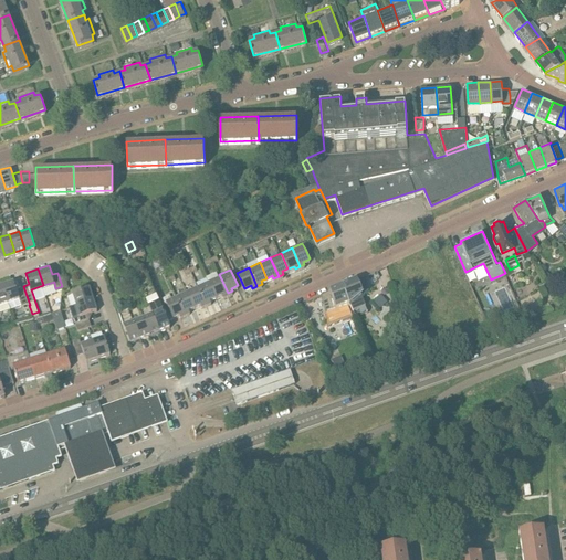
[(58,273),(62,286),(69,284),(64,271),(58,273)]
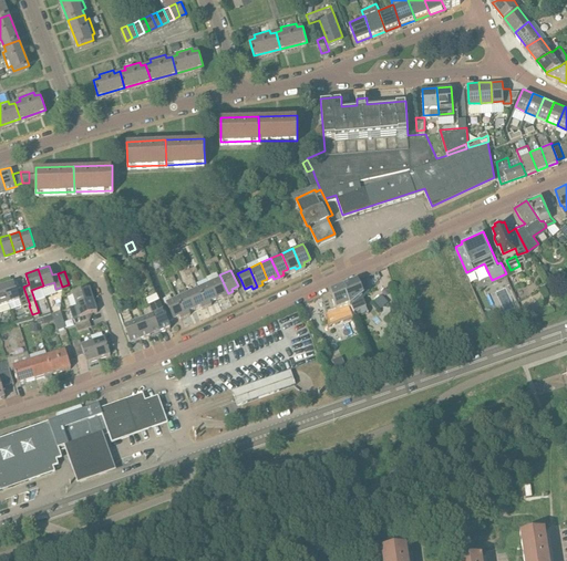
[(224,295),(228,293),(219,274),(209,280),(216,295),(222,293),(224,295)]
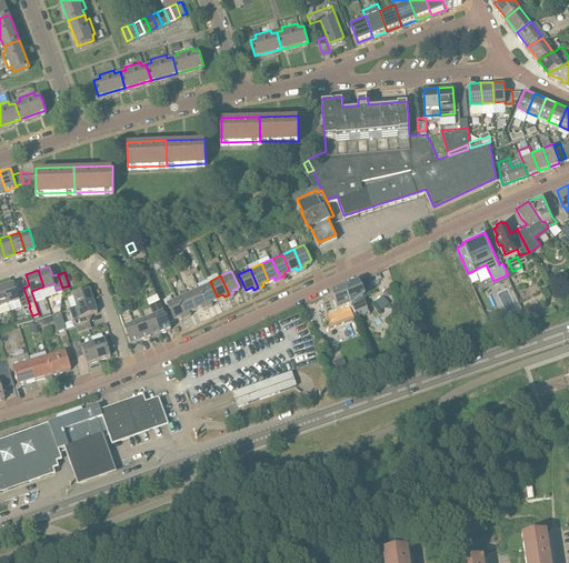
[(366,293),(370,288),(365,275),(346,283),(350,303),(351,304),(352,303),(355,310),(367,304),(363,295),(366,293)]
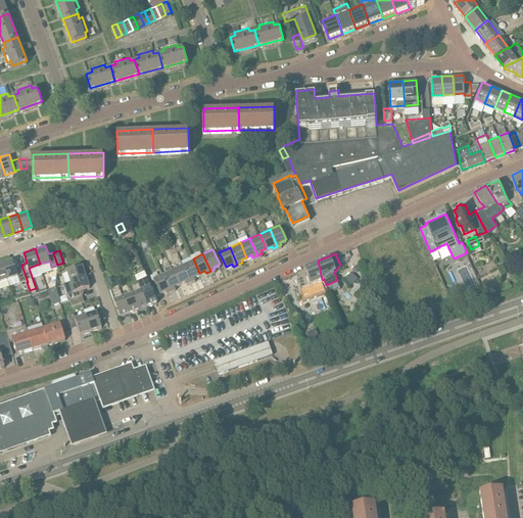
[(21,284),(27,282),(28,282),(21,265),(16,267),(12,257),(3,261),(8,276),(10,282),(19,279),(21,284)]
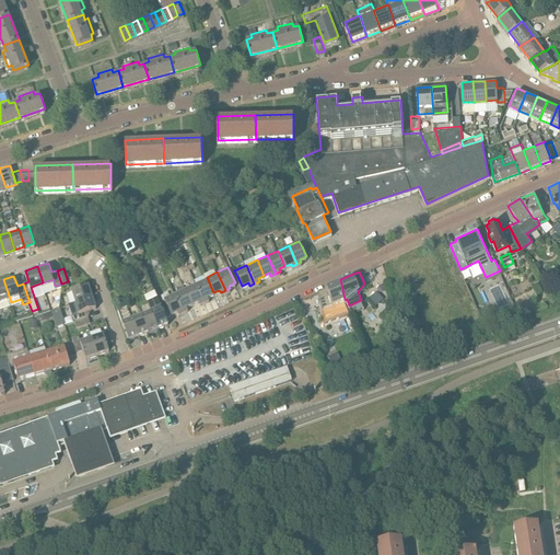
[(208,296),(213,292),(207,277),(196,281),(205,300),(209,298),(208,296)]
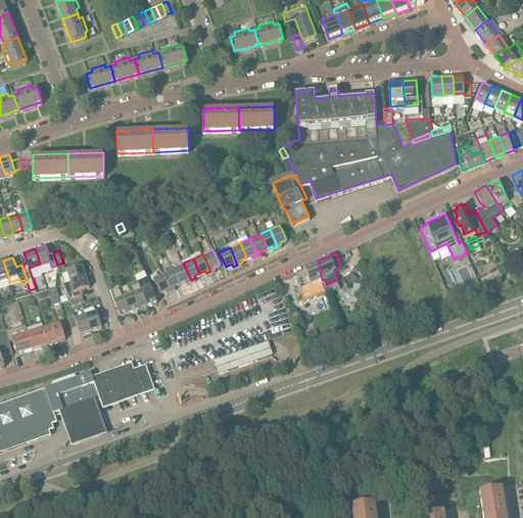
[(0,285),(10,282),(8,276),(3,261),(0,261),(0,285)]
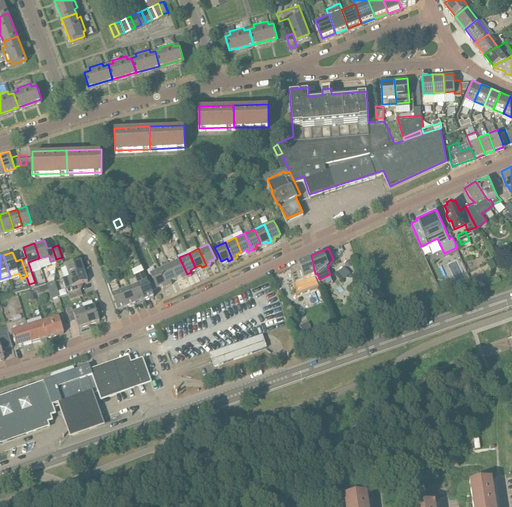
[(316,274),(315,273),(311,255),(292,263),(296,278),(304,276),(304,277),(306,288),(318,283),(316,274)]
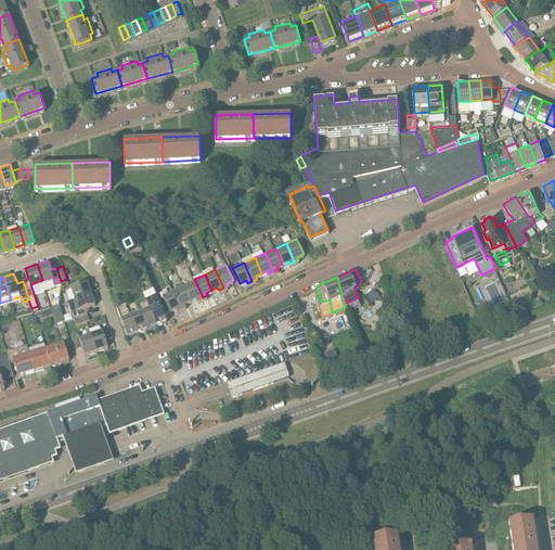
[(74,295),(91,290),(88,279),(71,284),(74,295)]
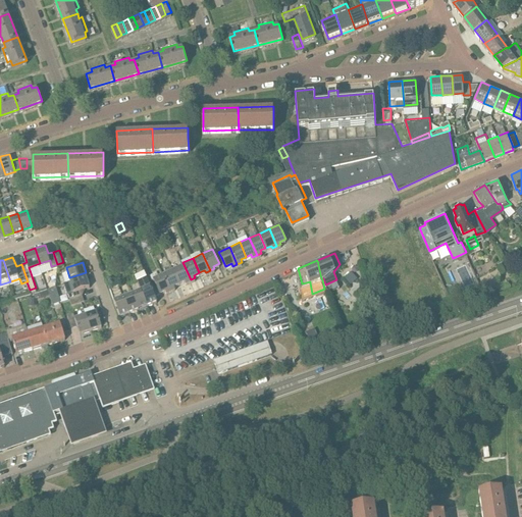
[(186,281),(191,279),(183,262),(172,267),(179,281),(185,278),(186,281)]
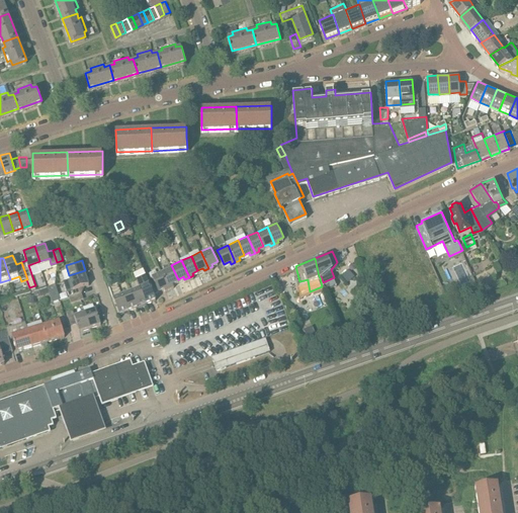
[(173,281),(178,279),(171,265),(162,269),(169,286),(174,284),(173,281)]
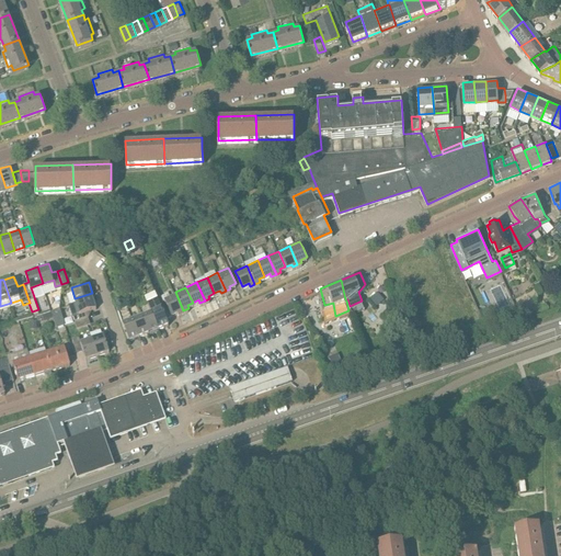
[(179,313),(183,310),(175,292),(164,297),(168,304),(162,306),(165,315),(171,311),(171,313),(178,309),(179,313)]
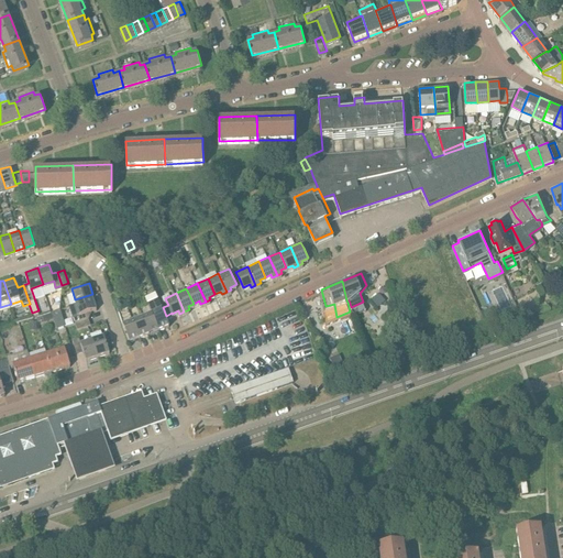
[(75,319),(89,316),(87,309),(97,306),(92,294),(75,299),(79,312),(74,313),(75,319)]
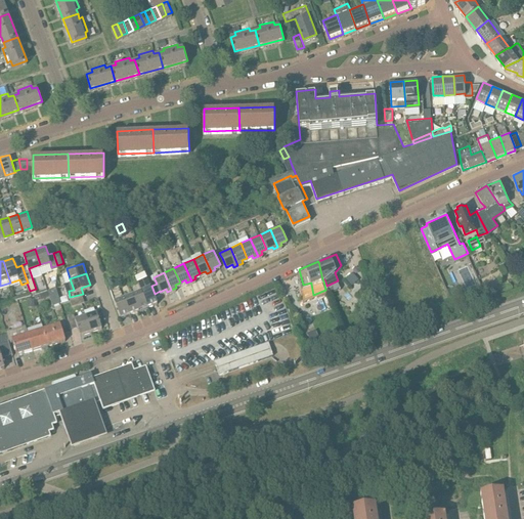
[(142,288),(149,303),(158,300),(155,294),(151,286),(146,274),(138,277),(142,288)]
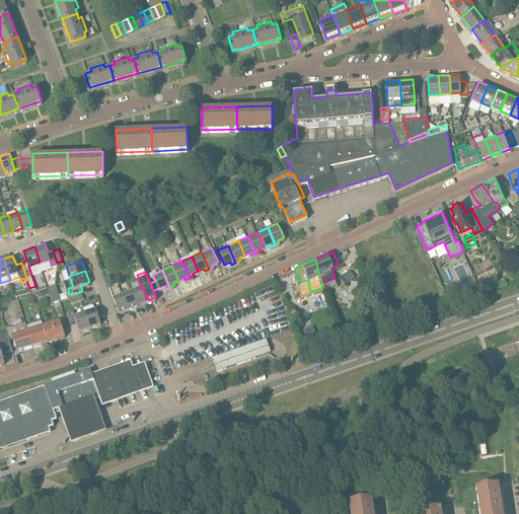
[(56,281),(48,284),(50,290),(49,290),(53,300),(61,297),(56,281)]
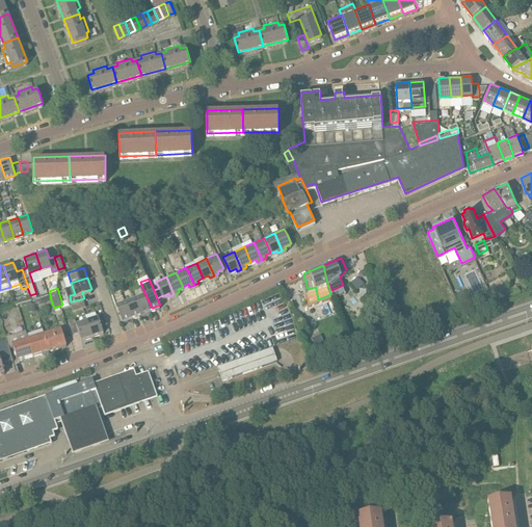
[(142,312),(152,308),(144,292),(135,296),(142,312)]
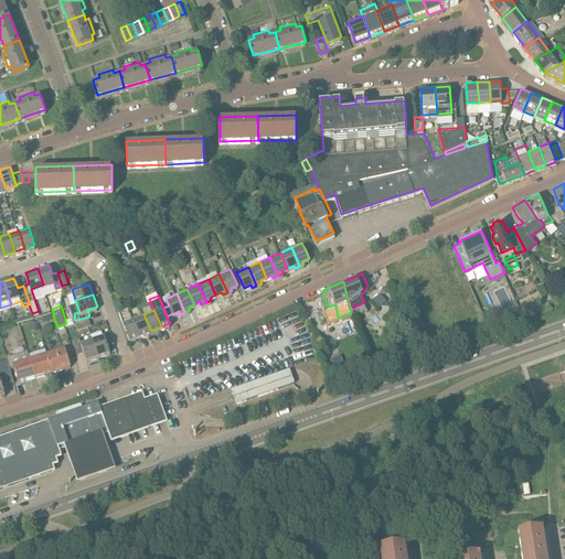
[(141,335),(151,331),(144,314),(135,318),(141,335)]
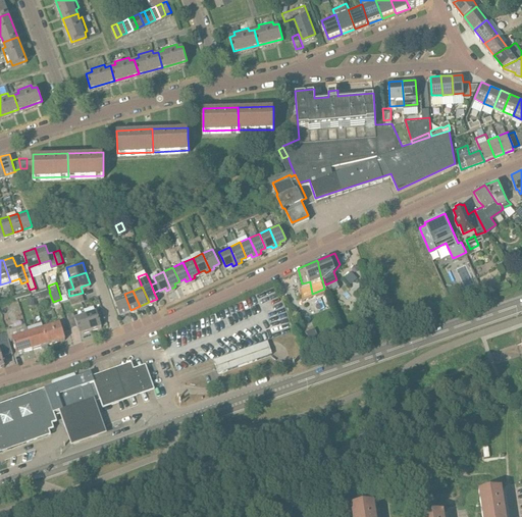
[(69,296),(71,302),(84,298),(83,293),(69,296)]
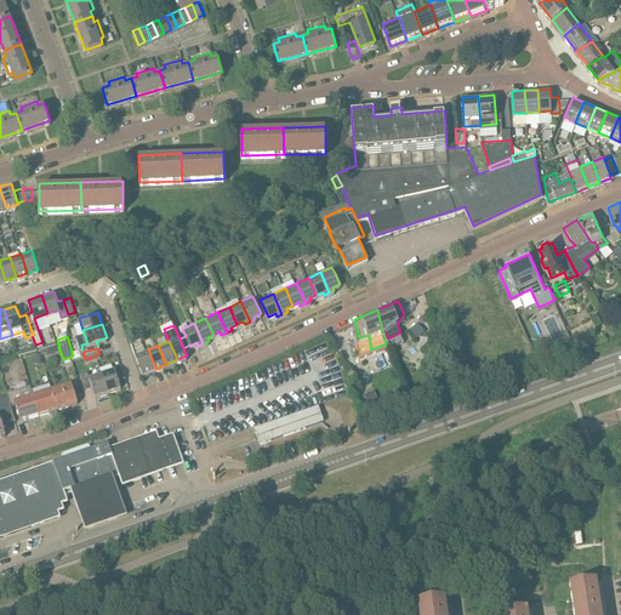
[(143,374),(155,369),(148,349),(135,354),(143,374)]
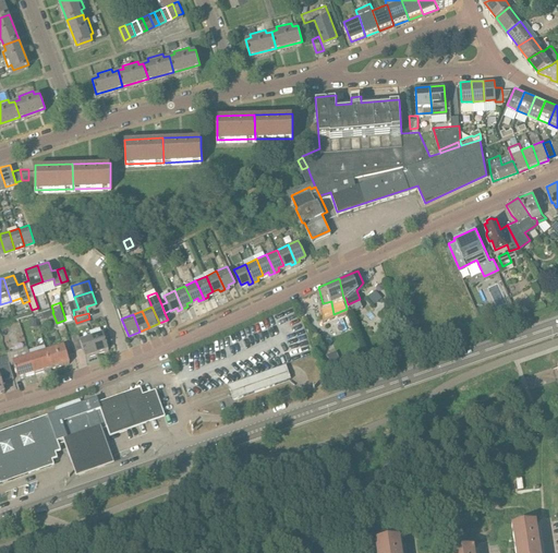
[(93,333),(98,350),(109,347),(102,329),(93,333)]
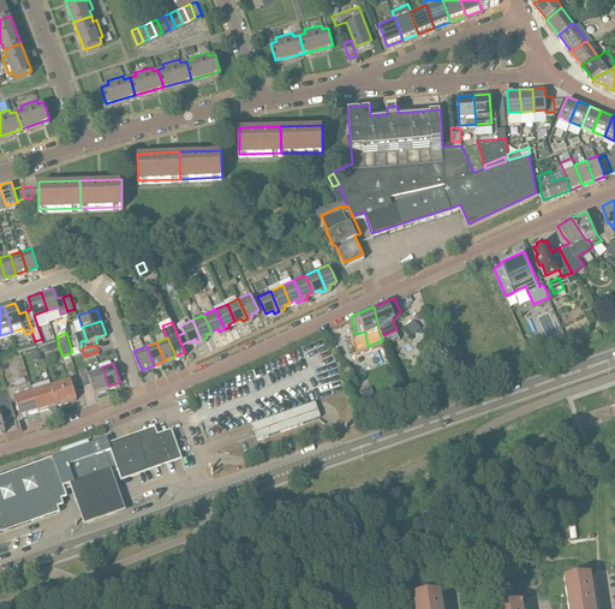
[(94,390),(108,386),(102,366),(89,371),(87,364),(79,366),(84,381),(90,378),(94,390)]
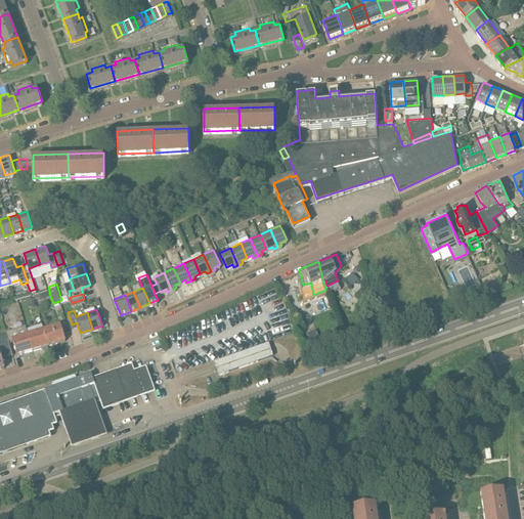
[(45,326),(50,342),(66,337),(60,320),(45,326)]
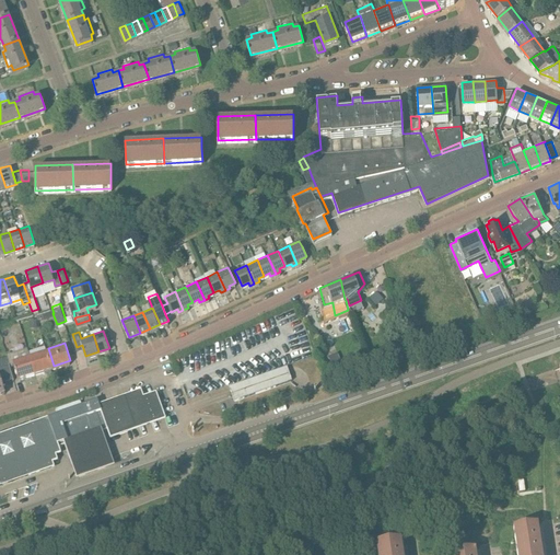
[(18,377),(36,371),(31,353),(30,354),(27,345),(7,351),(10,361),(13,360),(18,377)]
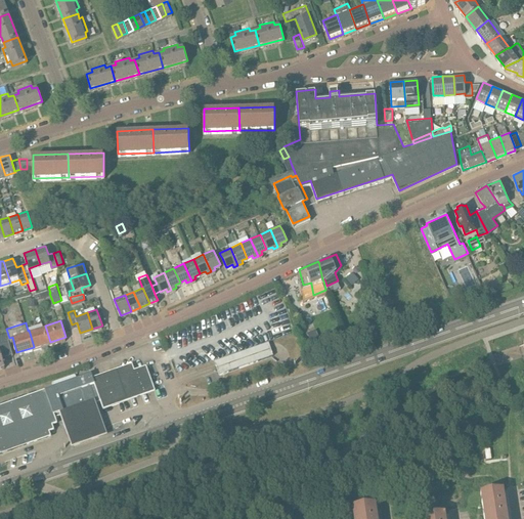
[(34,347),(50,342),(45,326),(29,330),(34,347)]
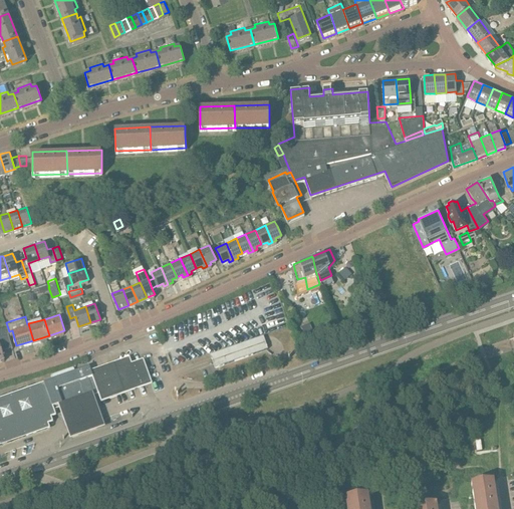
[(212,356),(215,364),(267,346),(265,338),(263,333),(211,351),(212,356)]
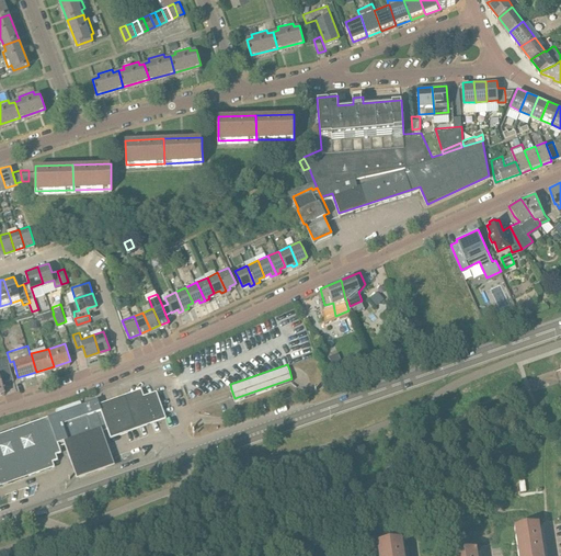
[(99,401),(98,397),(0,431),(0,477),(1,481),(49,465),(47,460),(52,457),(50,452),(55,450),(54,445),(64,441),(102,428),(107,426),(110,433),(156,417),(155,416),(164,411),(157,389),(144,394),(141,386),(99,401)]
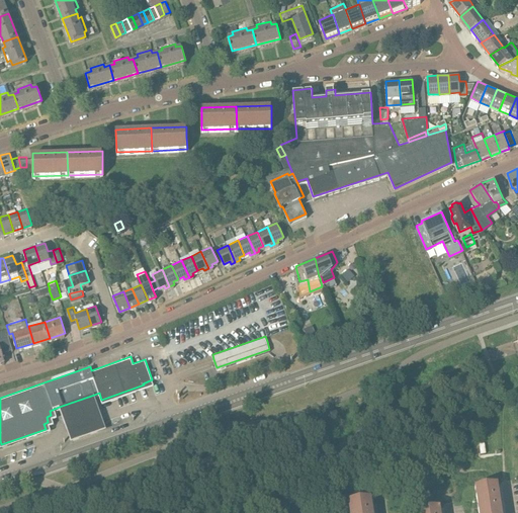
[(94,395),(59,407),(68,432),(71,440),(106,427),(103,420),(94,395)]
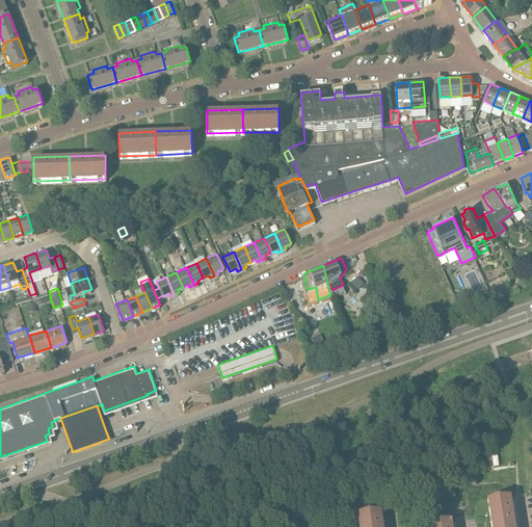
[(491,526),(515,526),(511,495),(488,498),(491,526)]
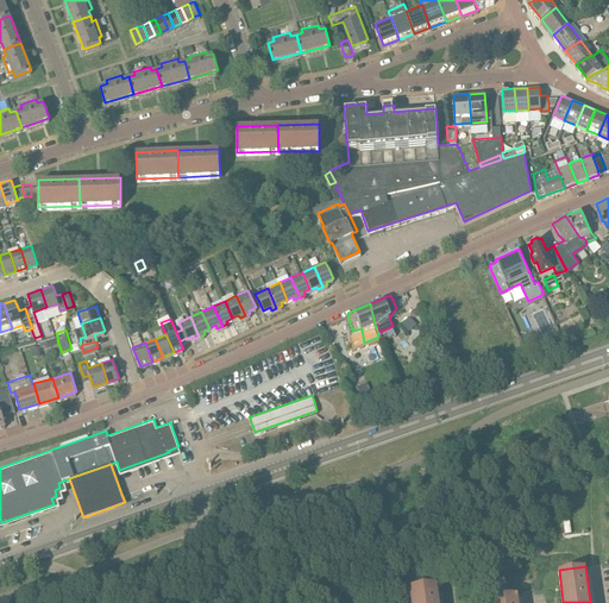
[(412,602),(439,602),(437,583),(410,588),(412,602)]
